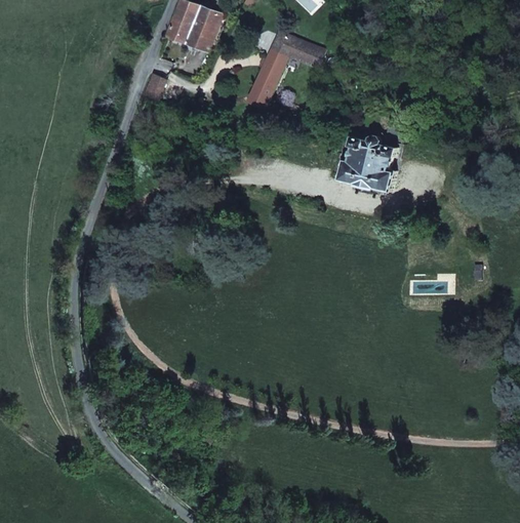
[(169,38),(170,34),(206,48),(220,12),(186,0),(176,0),(165,33),(164,36),(169,38)]
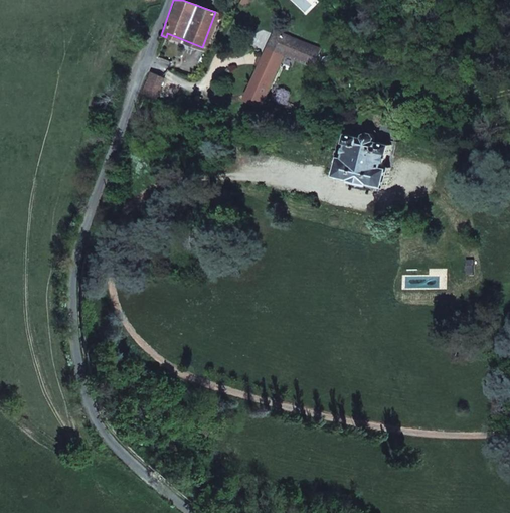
[(259,57),(256,64),(241,96),(259,104),(281,51),(311,64),(317,47),(272,29),(259,57)]
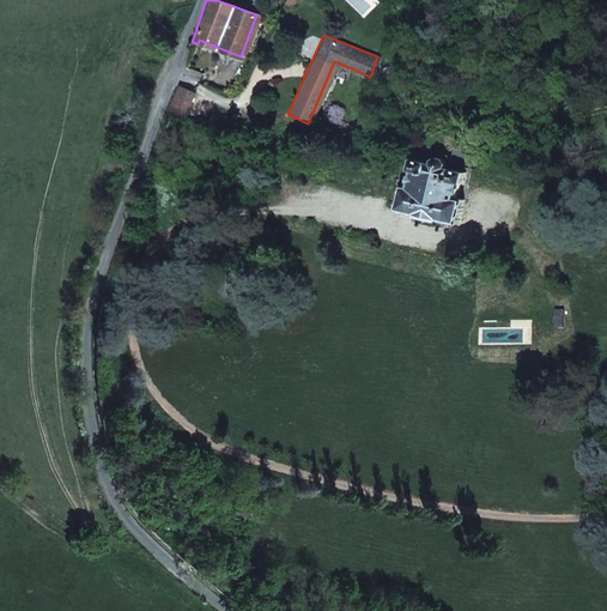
[(169,104),(182,110),(189,89),(176,84),(169,104)]
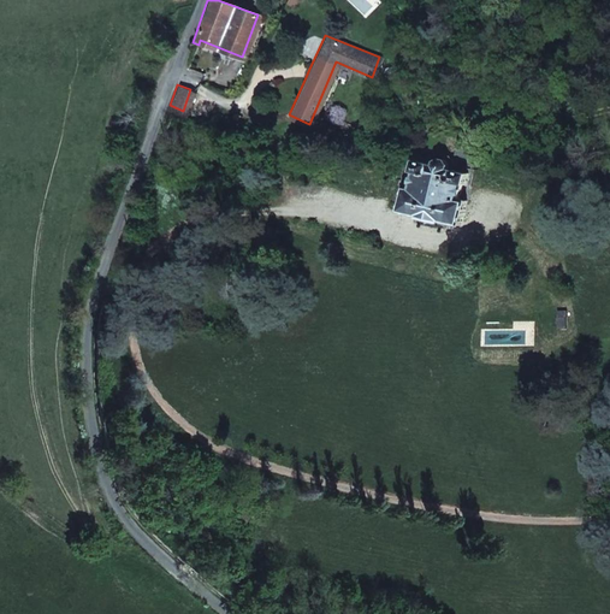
[(289,114),(288,118),(308,127),(309,124),(289,114)]
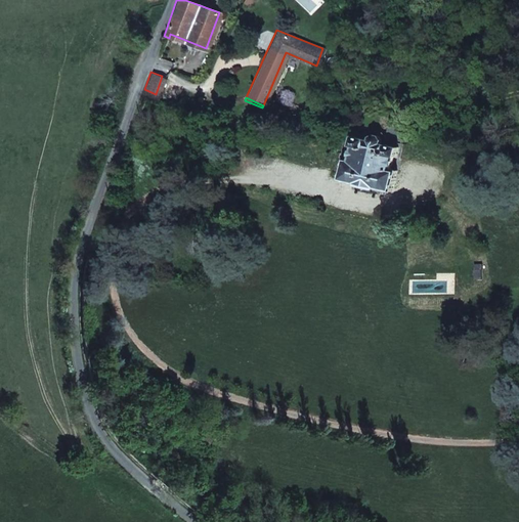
[(342,157),(337,177),(388,188),(392,169),(387,168),(390,155),(393,156),(396,143),(380,139),(381,133),(381,128),(380,126),(379,124),(369,122),(365,135),(350,131),(347,143),(349,144),(347,159),(342,157)]
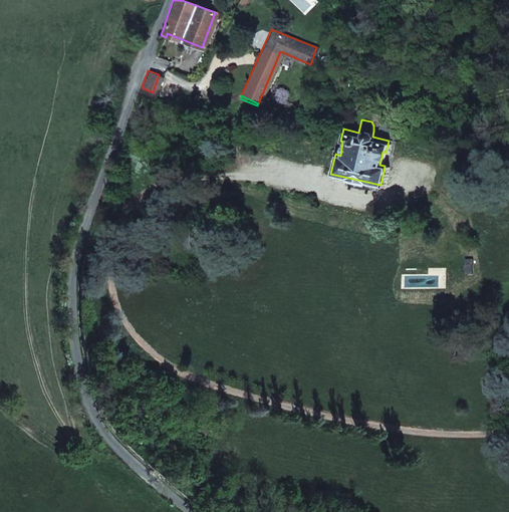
All buildings are outlined.
